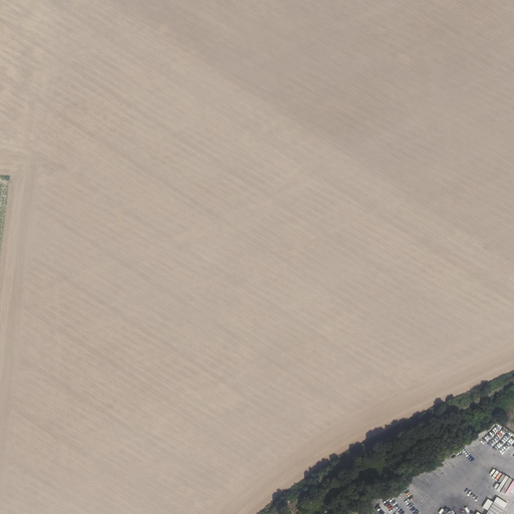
[(513,479),(510,477),(502,492),(511,498),(513,492),(513,479)]
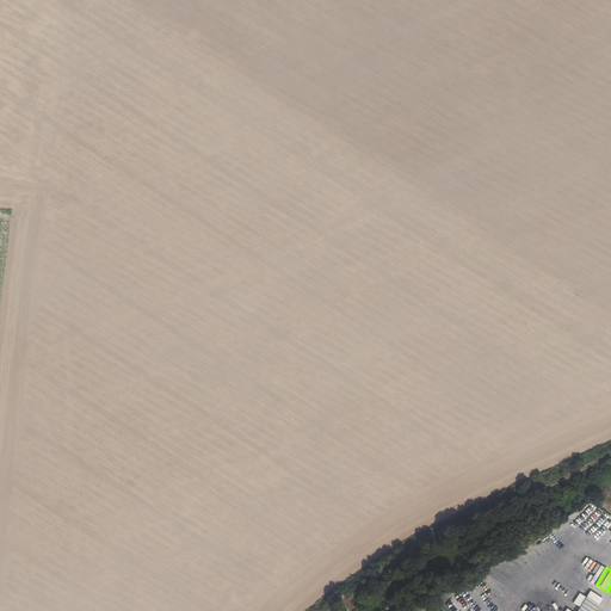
[(444,597),(457,610),(463,604),(449,591),(444,597)]
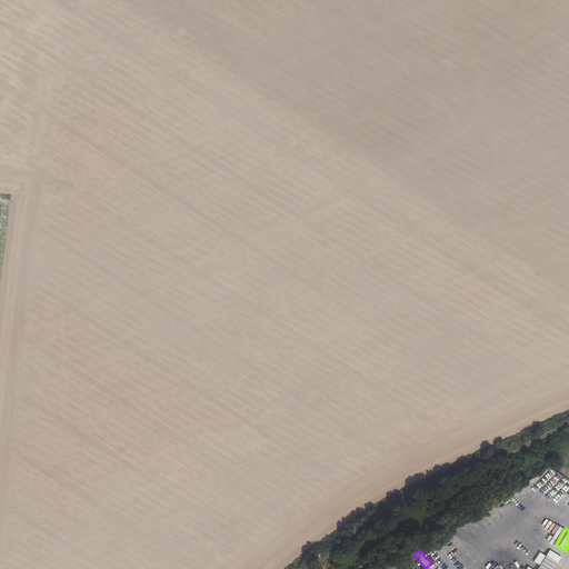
[(549,550),(546,556),(557,563),(560,557),(549,550)]
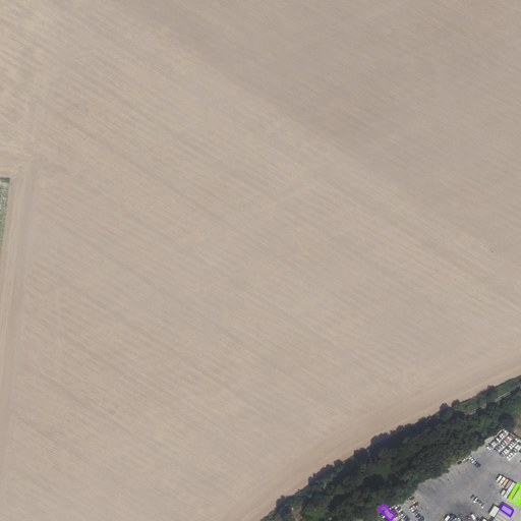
[(488,514),(494,518),(499,510),(494,506),(488,514)]
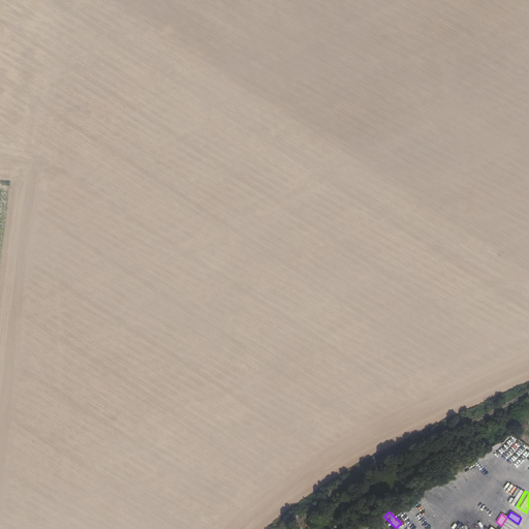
[(507,517),(506,518),(501,526),(499,528),(515,528),(518,524),(507,517)]
